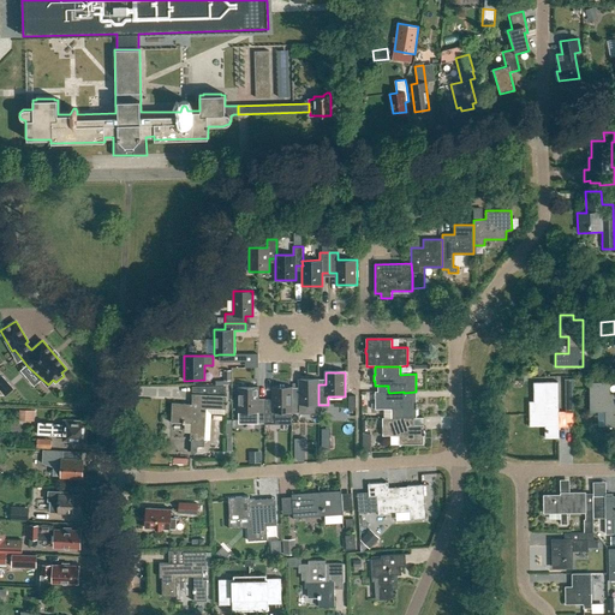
[(318,400),(318,384),(318,380),(299,380),(299,393),(292,393),(292,412),(302,412),(300,405),(318,405),(318,400)]
